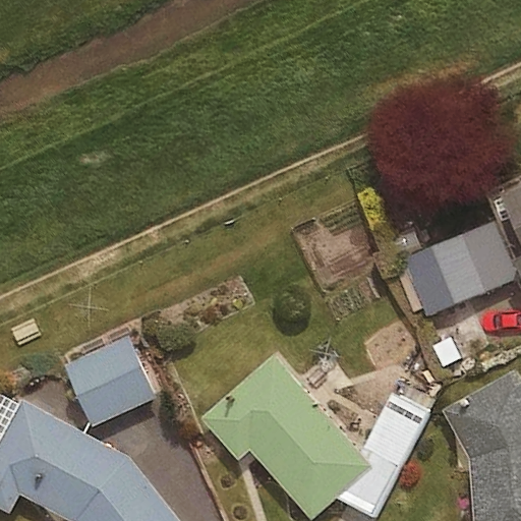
[(520,186),(500,196),(520,245),(520,186)]
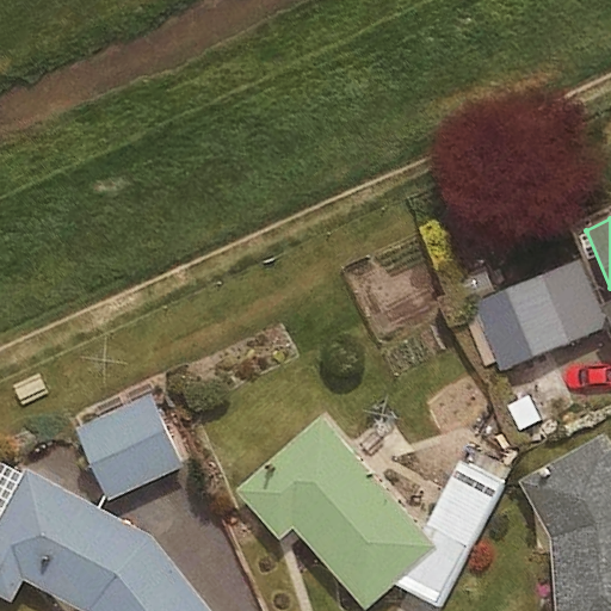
[(610,326),(610,323),(584,261),(479,308),(507,372),(610,326)]
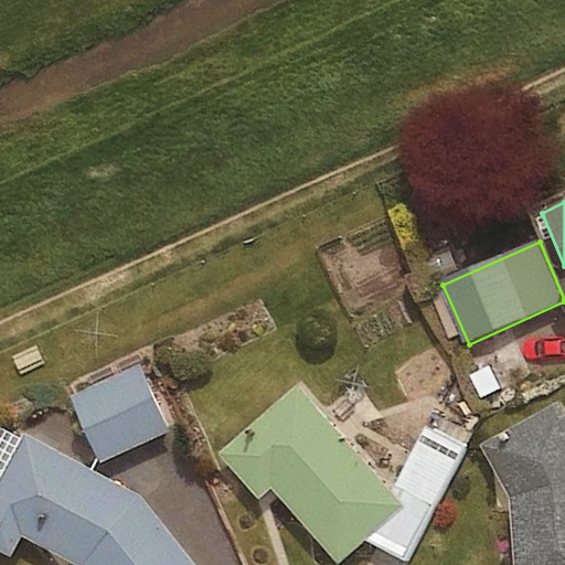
[(173,433),(145,369),(77,400),(106,462),(173,433)]
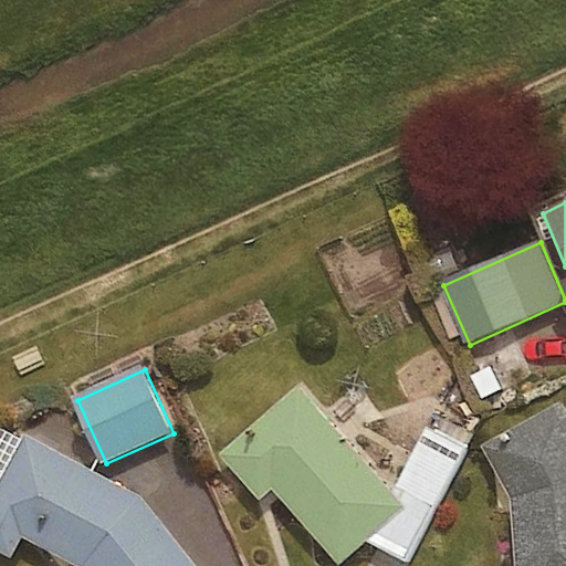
[(297,385),(218,453),(257,499),(269,489),(336,565),(337,565),(405,507),(297,385)]
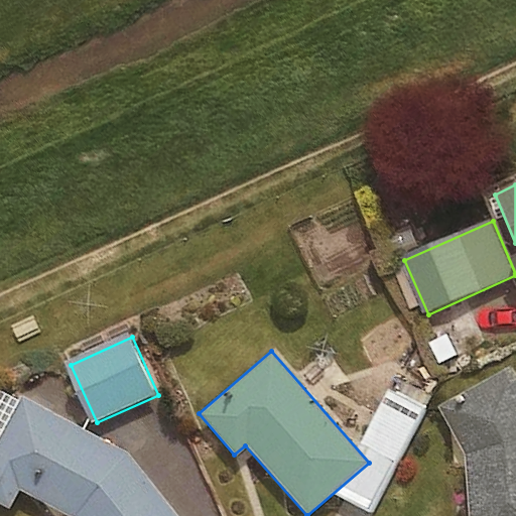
[(515,515),(515,377),(511,367),(438,406),(464,453),(468,515),(515,515)]
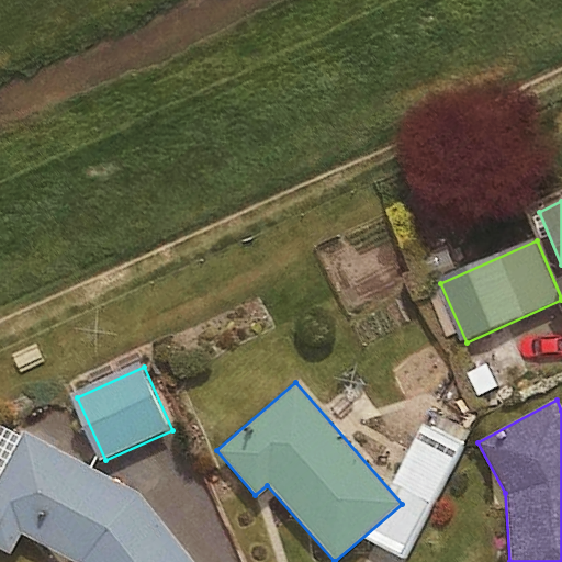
[(25,423),(0,469),(0,540),(14,549),(26,527),(85,558),(88,561),(203,561),(143,485),(25,423)]
